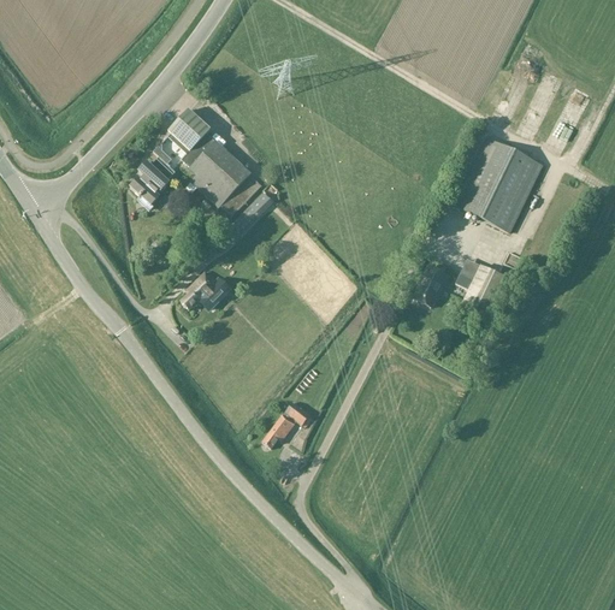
[(191,179),(188,184),(193,190),(199,185),(219,206),(222,205),(232,215),(262,184),(207,131),(211,128),(189,107),(169,129),(171,131),(154,149),(172,167),(182,158),(199,172),(191,179)]
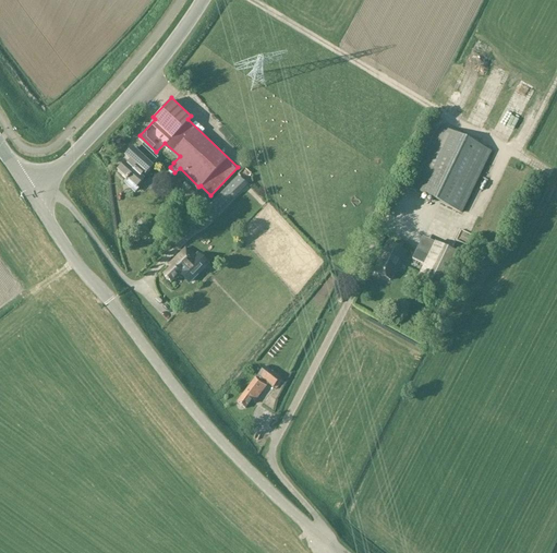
[(496,128),(513,137),(521,123),(504,113),(496,128)]
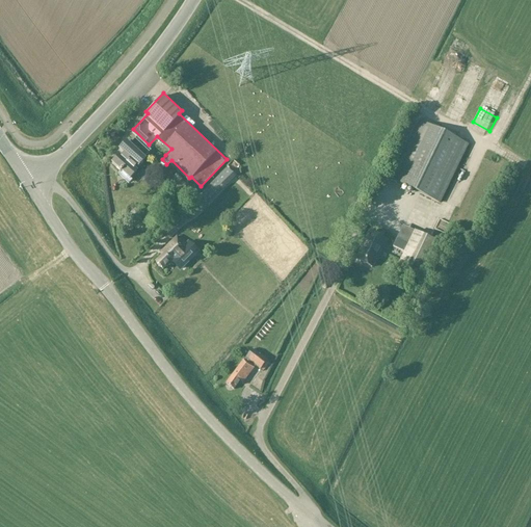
[(420,119),(393,176),(441,199),(468,141),(420,119)]
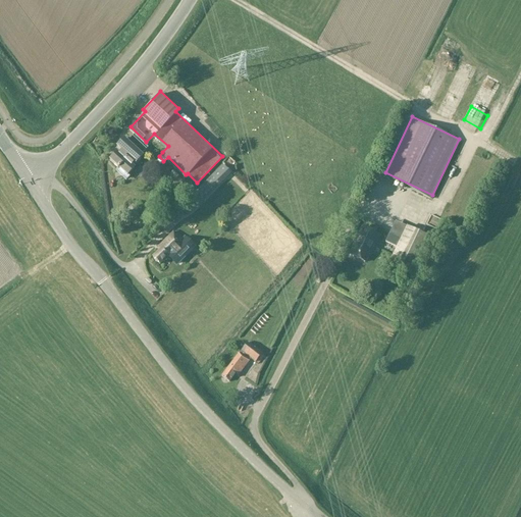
[(141,152),(147,146),(134,133),(131,136),(131,137),(128,140),(124,136),(117,143),(122,148),(119,151),(117,149),(110,156),(118,164),(117,164),(118,166),(119,165),(127,172),(135,165),(132,162),(135,159),(136,161),(143,153),(141,152)]
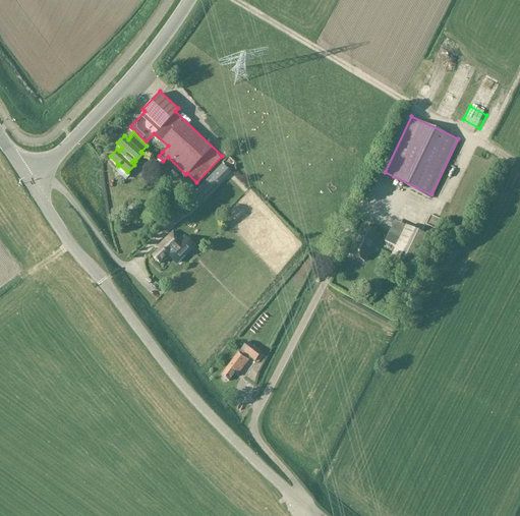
[(502,150),(507,155),(505,157),(511,162),(518,155),(507,145),(502,150)]
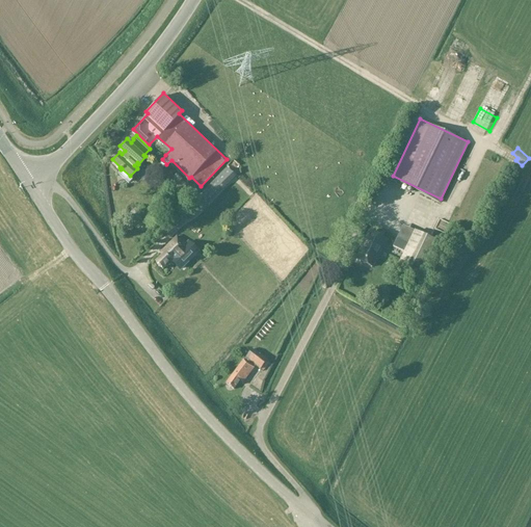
[(228,161),(236,167),(240,161),(232,156),(228,161)]
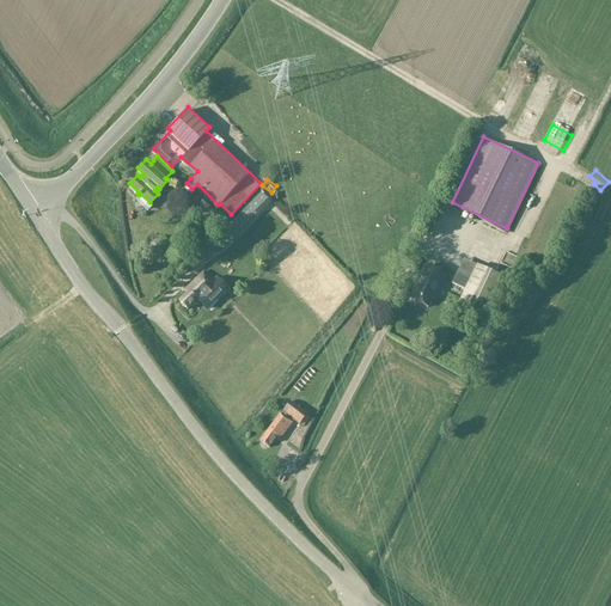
[(222,230),(231,238),(240,228),(239,227),(270,196),(263,188),(222,230)]
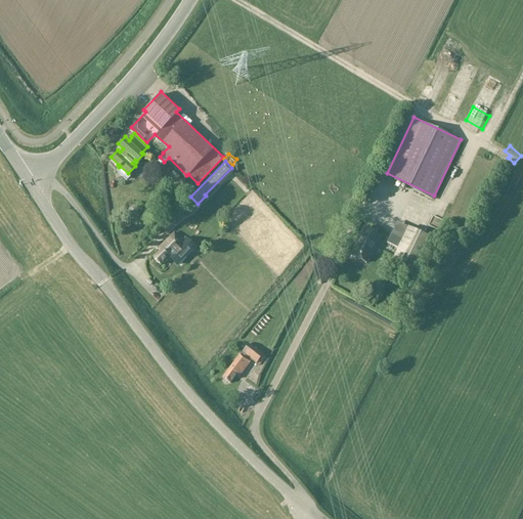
[(393,215),(390,229),(400,231),(404,218),(393,215)]
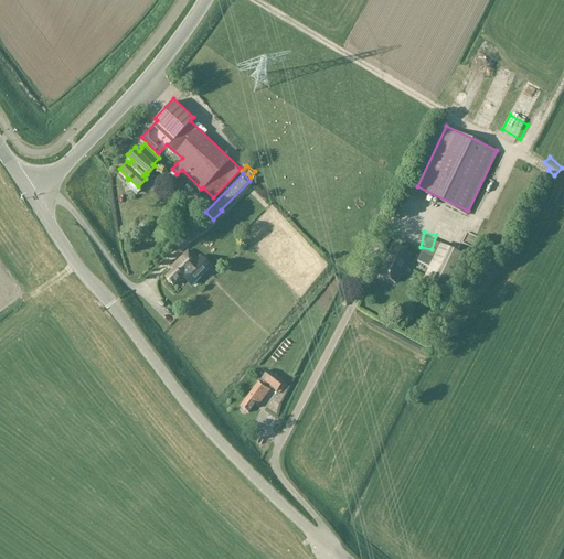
[(379,271),(395,279),(410,249),(393,242),(379,271)]
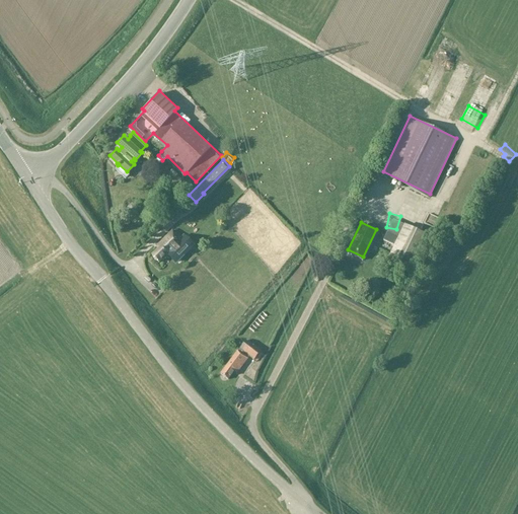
[(396,237),(386,261),(413,274),(431,234),(404,222),(396,237)]
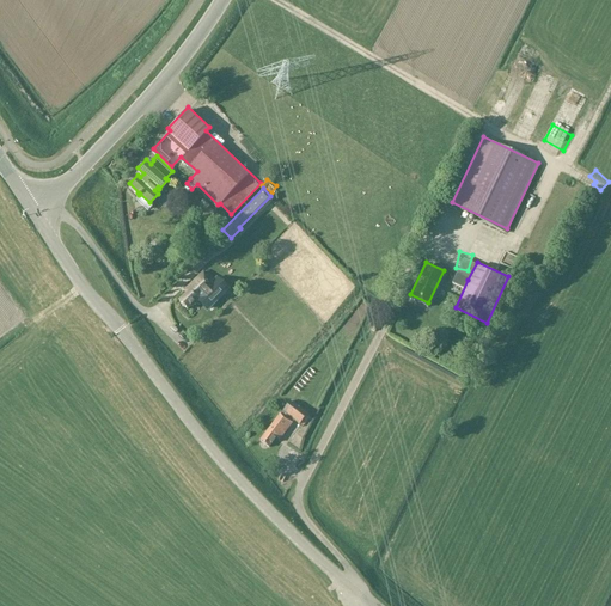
[(189,288),(181,298),(188,306),(197,297),(200,299),(217,281),(203,268),(187,286),(189,288)]
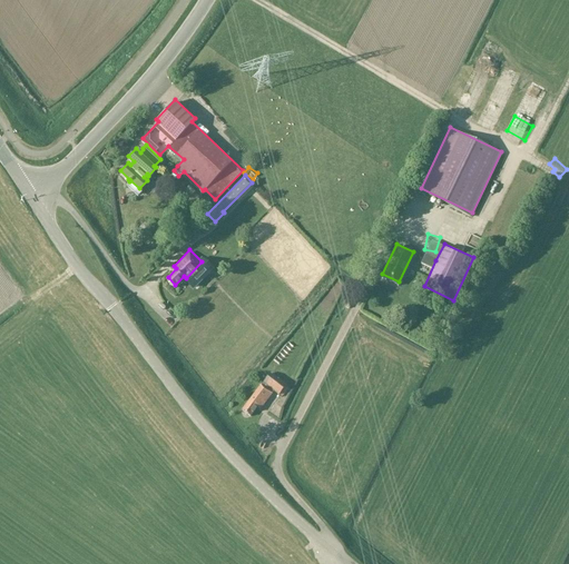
[(425,251),(422,259),(433,265),(437,257),(425,251)]
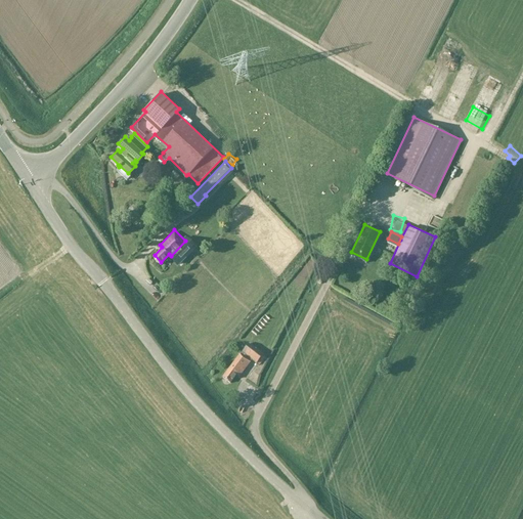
[(252,328),(257,332),(271,315),(265,311),(252,328)]
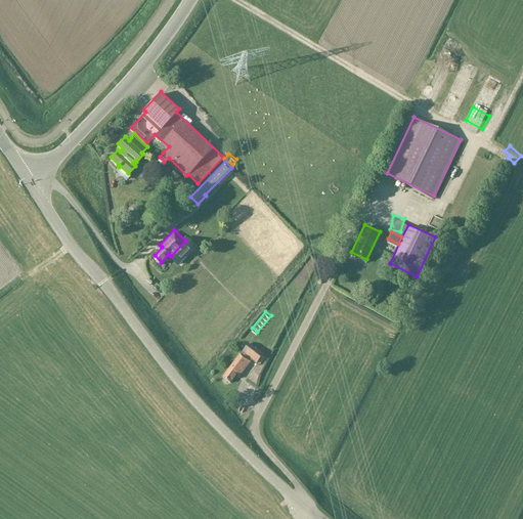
[(265,353),(263,352),(264,351),(249,340),(243,349),(258,360),(258,359),(260,361),(265,353)]
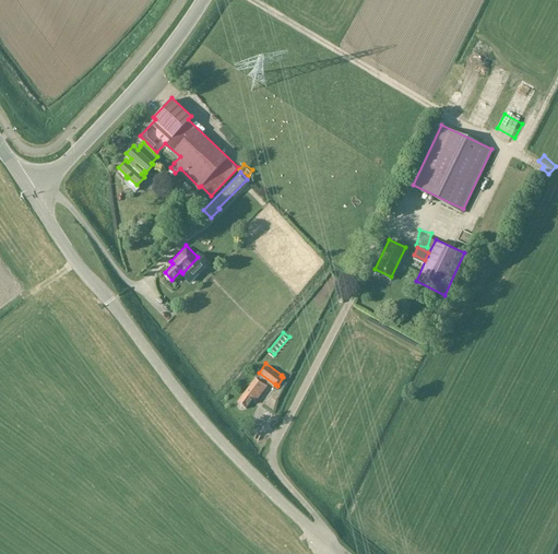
[(257,376),(239,399),(247,405),(252,397),(256,399),(268,384),(257,376)]
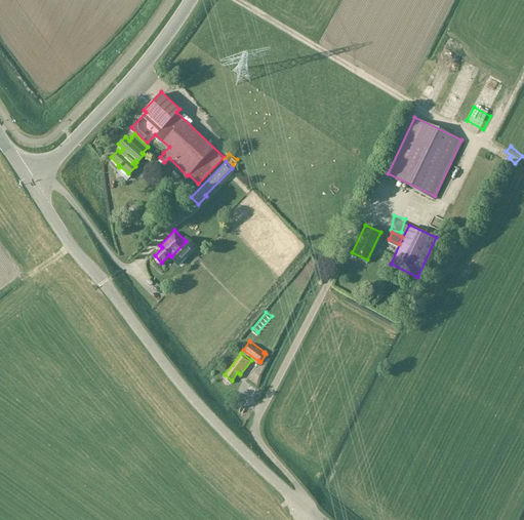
[(249,399),(251,391),(245,389),(243,397),(249,399)]
